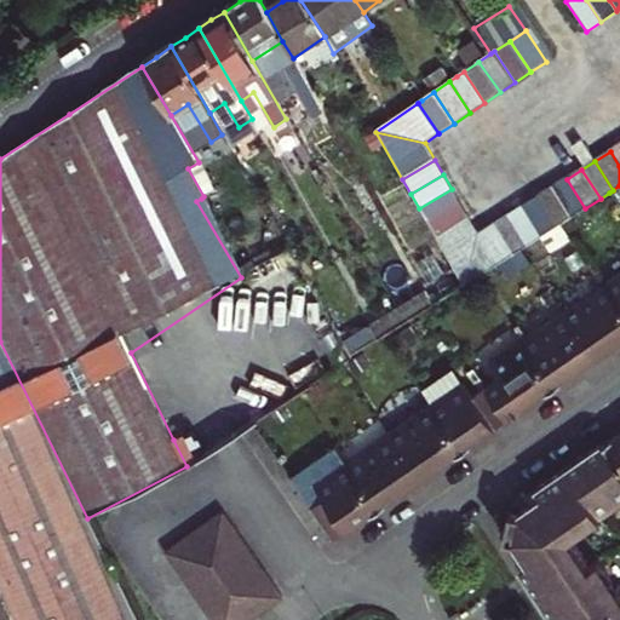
[(552,189),(570,218),(585,208),(567,179),(552,189)]
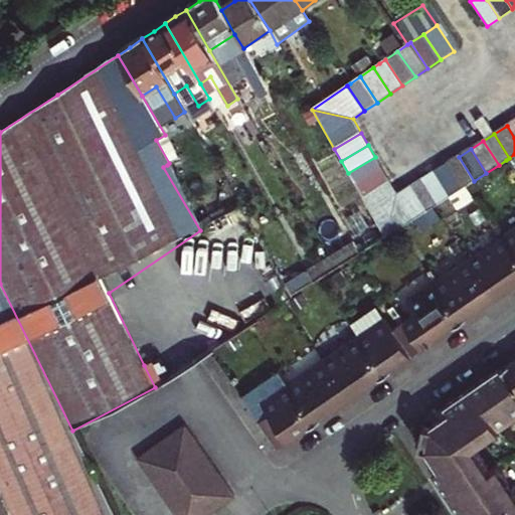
[(375,157),(348,173),(355,185),(382,169),(375,157)]
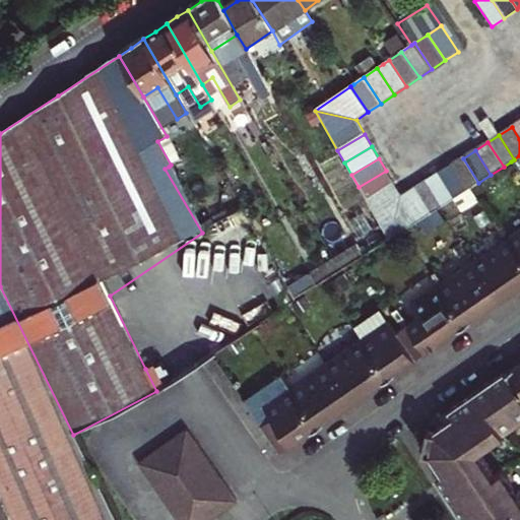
[(473,187),(478,183),(463,158),(451,167),(467,191),(473,187)]
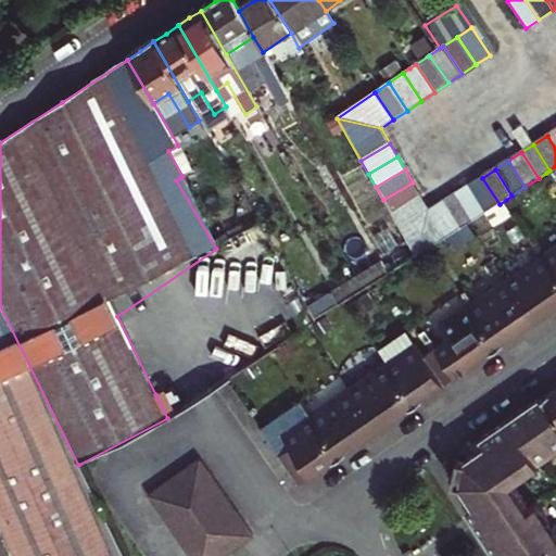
[(487,212),(500,204),(482,178),(470,186),(487,212)]
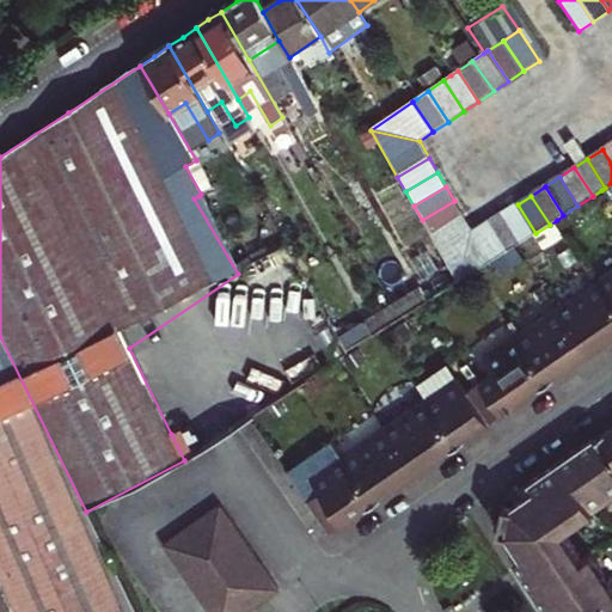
[(422,220),(432,236),(464,216),(454,201),(422,220)]
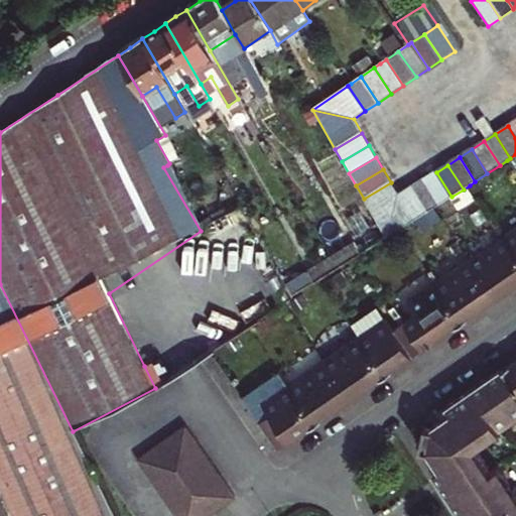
[(424,180),(440,204),(452,197),(436,172),(424,180)]
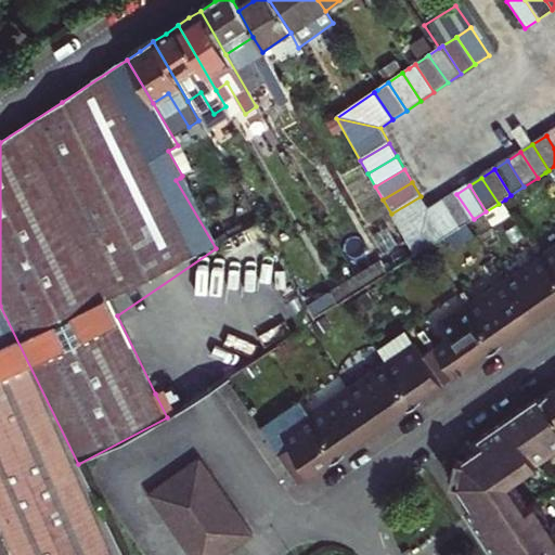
[(465,224),(474,219),(456,194),(443,202),(461,228),(465,224)]
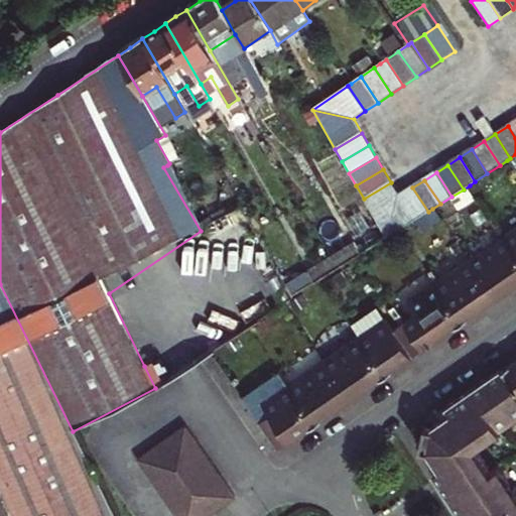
[(414,221),(399,197),(391,182),(364,199),(377,223),(386,239),(397,232),(414,221)]
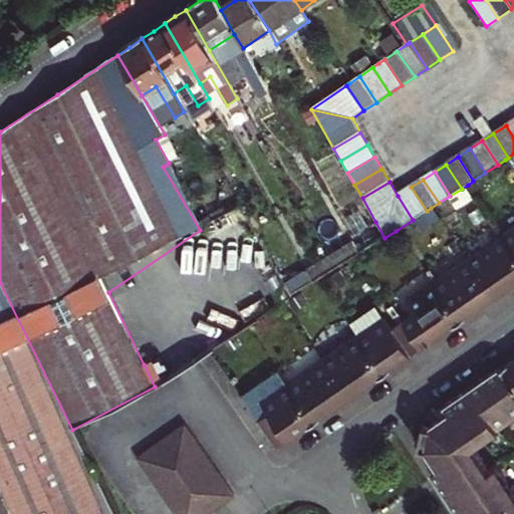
[(413,220),(427,211),(411,187),(398,196),(413,220)]
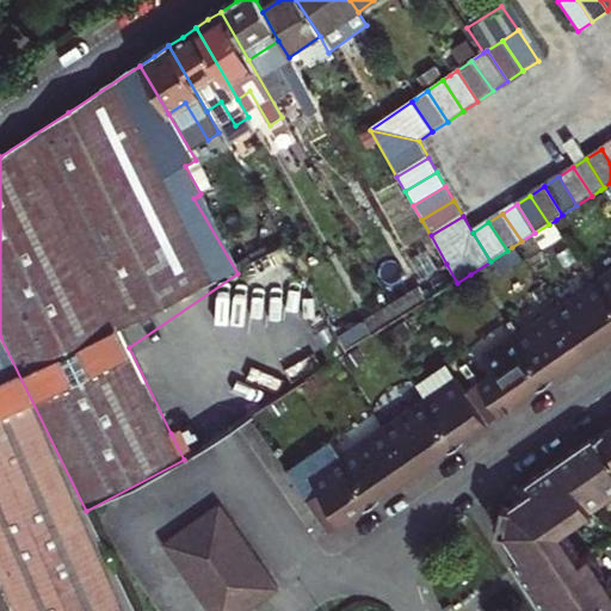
[(610,275),(599,283),(610,298),(610,275)]
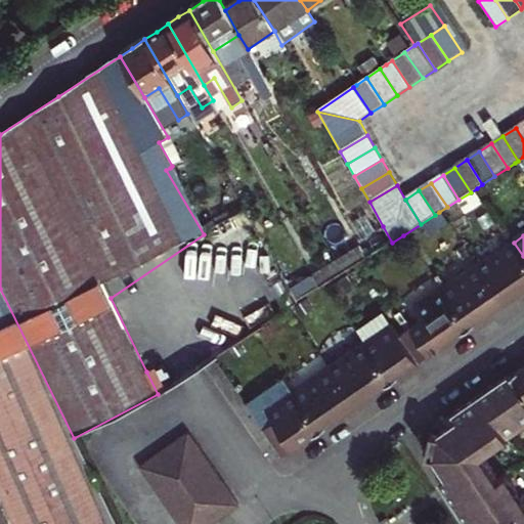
[(523,256),(514,243),(477,268),(504,306),(522,294),(523,292),(523,256)]
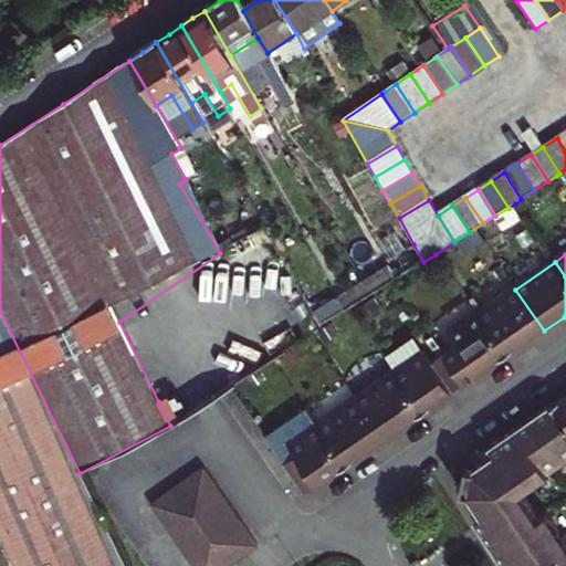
[(286,350),(242,278),(240,279),(284,352),(286,350)]
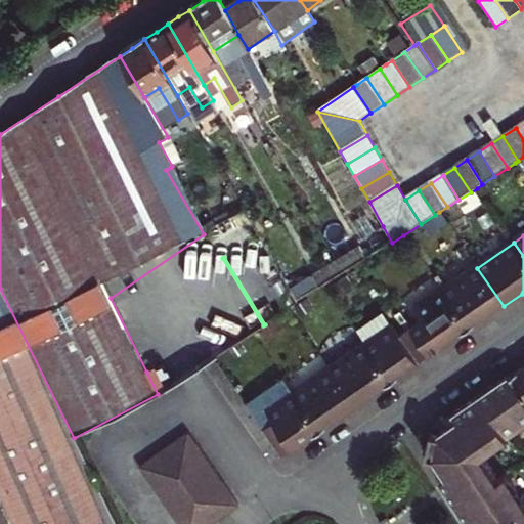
[(477,268),(442,293),(469,332),(483,320),(504,306),(477,268)]
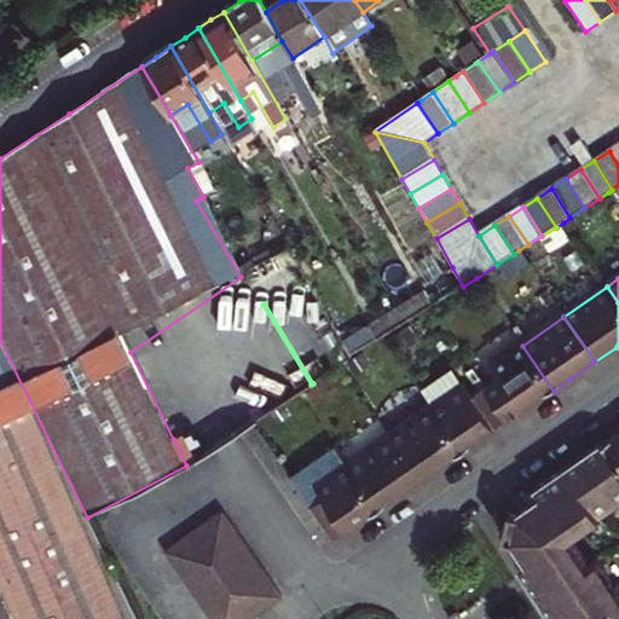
[(136,618),(91,527),(87,518),(0,341),(0,501),(56,618),(136,618)]
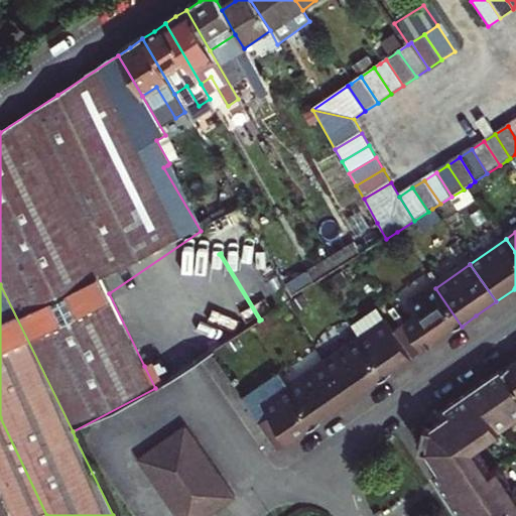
[(445,338),(462,327),(435,288),(408,307),(415,317),(405,325),(424,352),(445,338)]
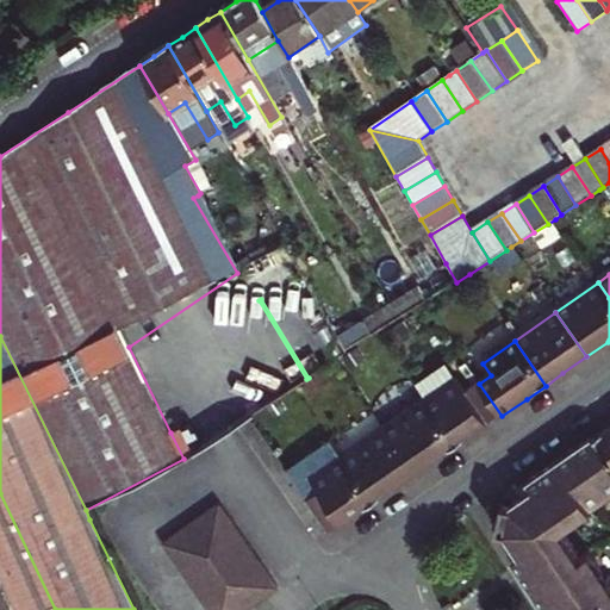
[(455,384),(427,404),(456,448),(475,435),(502,416),(479,384),(464,394),(455,384)]
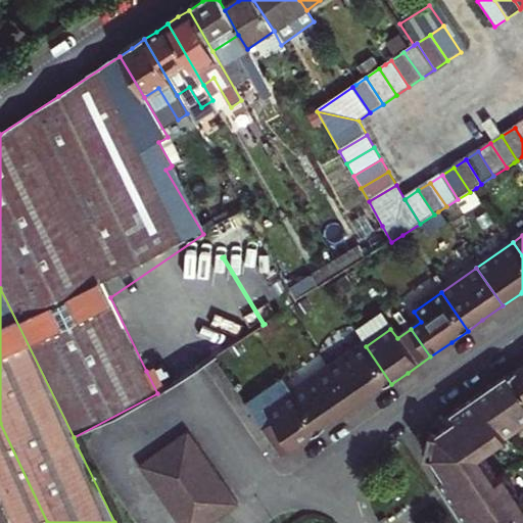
[(391,384),(366,346),(330,371),(357,409),(376,395),(391,384)]
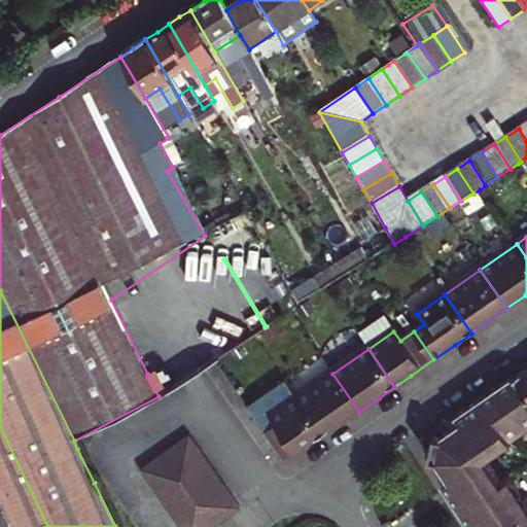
[(147,374),(159,396),(169,390),(159,369),(147,374)]
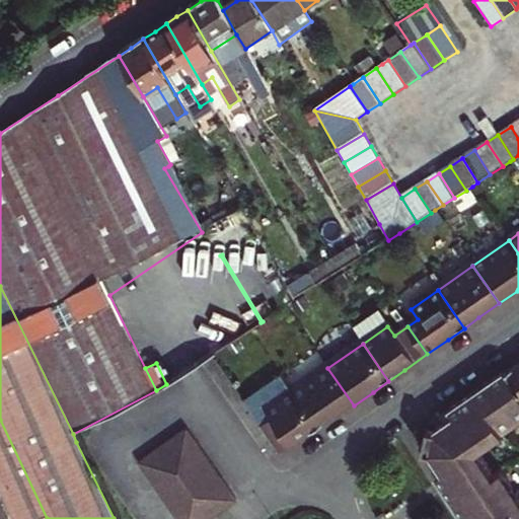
[(518,396),(518,363),(503,374),(518,396)]
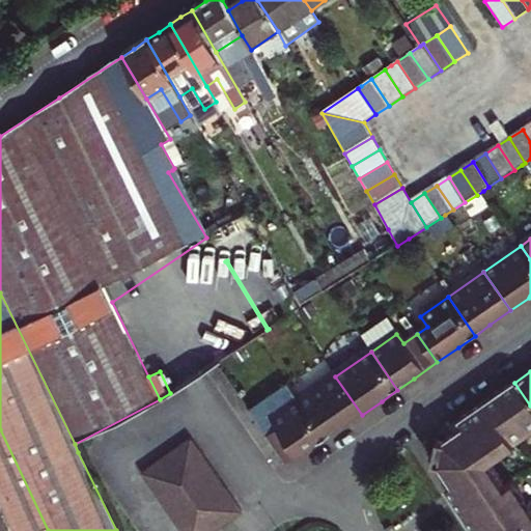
[(335,376),(299,401),(326,441),(341,429),(362,415),(335,376)]
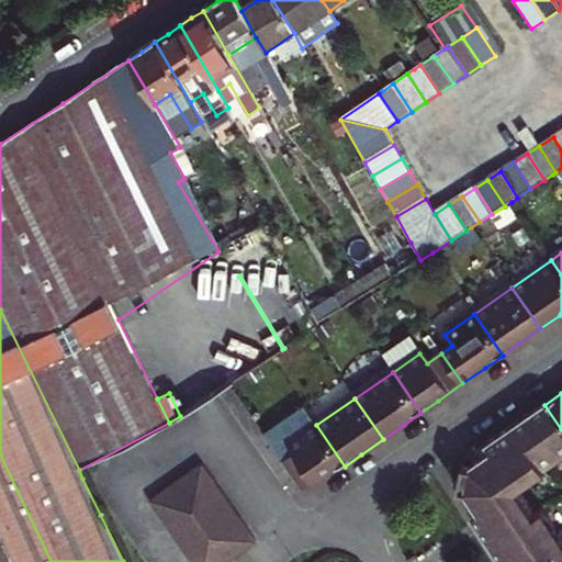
[(561,453),(561,429),(544,405),(467,460),(460,492),(507,561),(516,561),(552,535),(537,510),(529,515),(512,489),(561,453)]
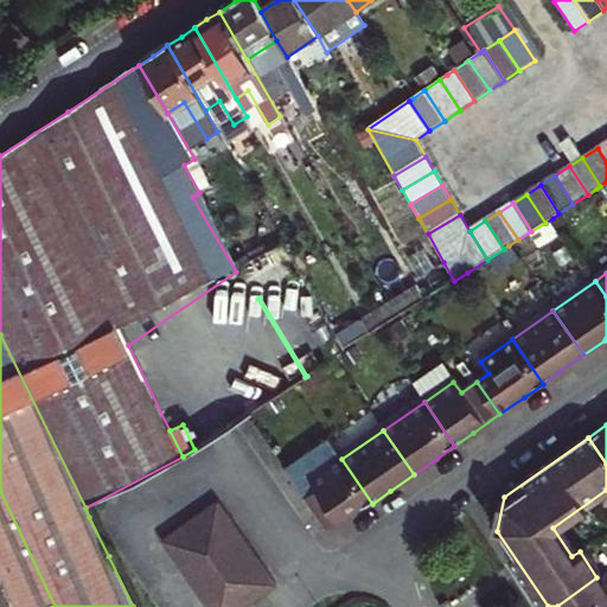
[(372,504),(342,459),(311,480),(319,492),(306,502),(328,534),(350,519),(372,504)]
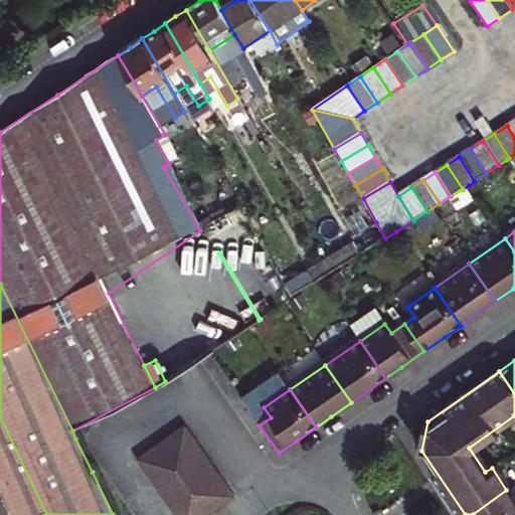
[(46,514),(0,416),(0,488),(1,491),(11,513),(12,514),(46,514)]
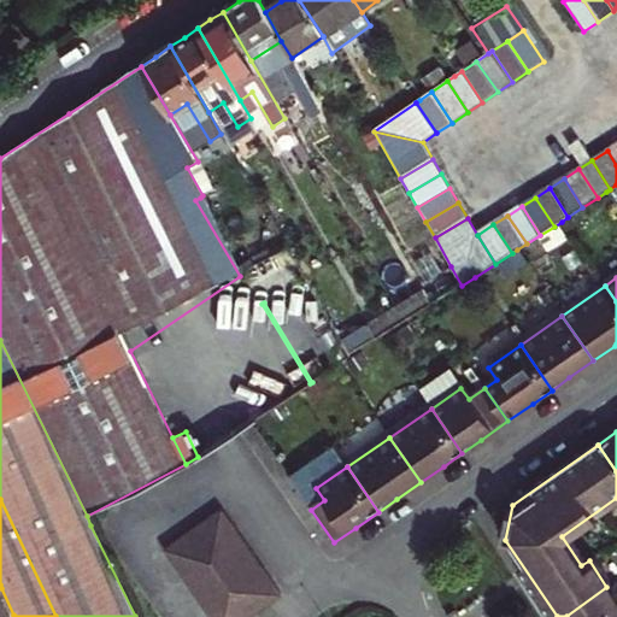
[(188,557),(229,616),(281,616),(304,601),(245,517),(188,557)]
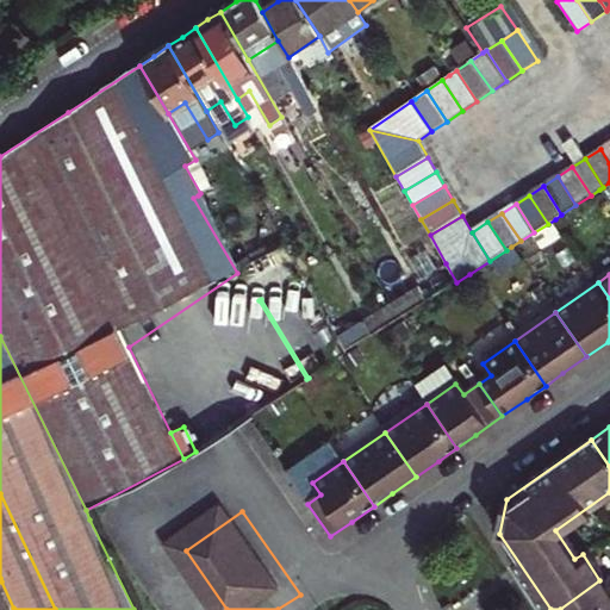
[(609,609),(609,596),(599,580),(560,609),(609,609)]
